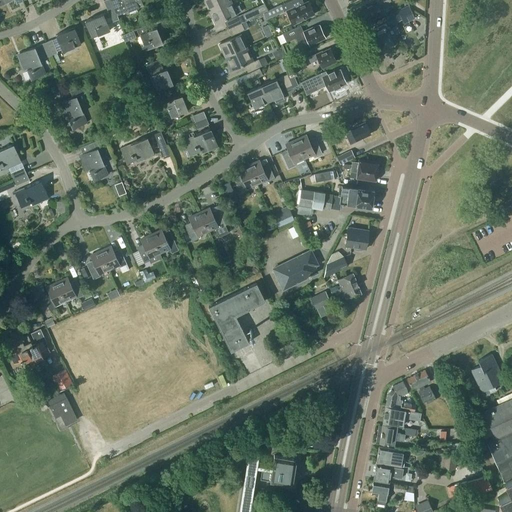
[(111,0),(103,0),(108,11),(110,17),(112,22),(119,19),(117,15),(114,8),(111,0)]
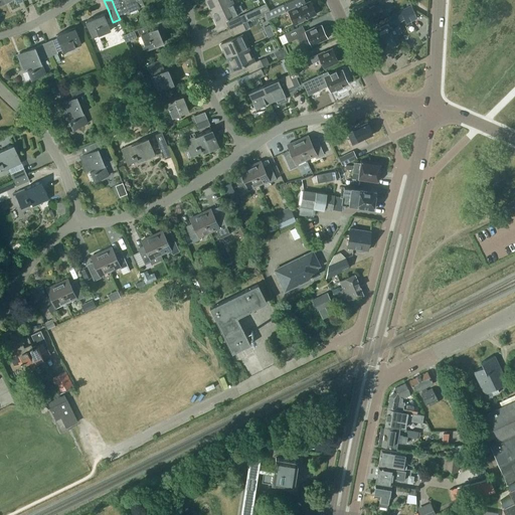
[(118,15),(120,19),(121,19),(117,9),(123,6),(120,0),(112,0),(115,8),(118,15)]
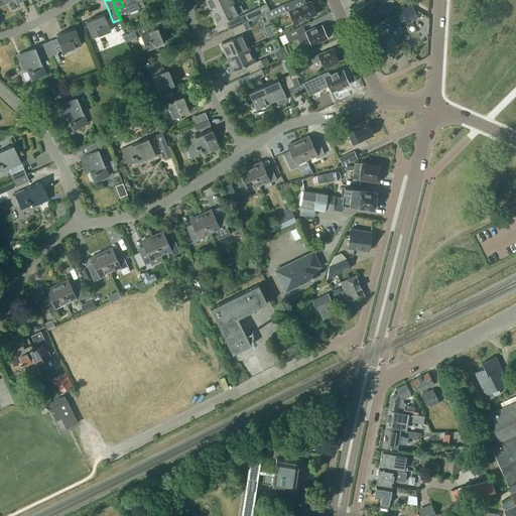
[(124,0),(129,10),(144,4),(142,0),(124,0)]
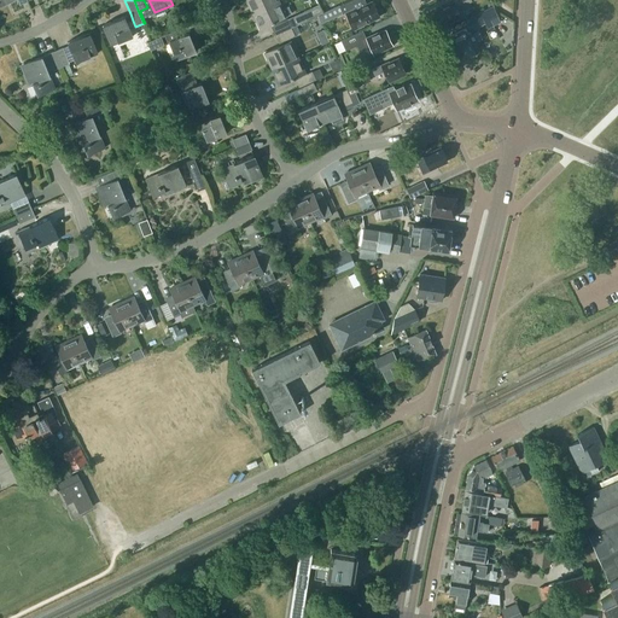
[(246,0),(252,12),(279,0),(278,0),(246,0)]
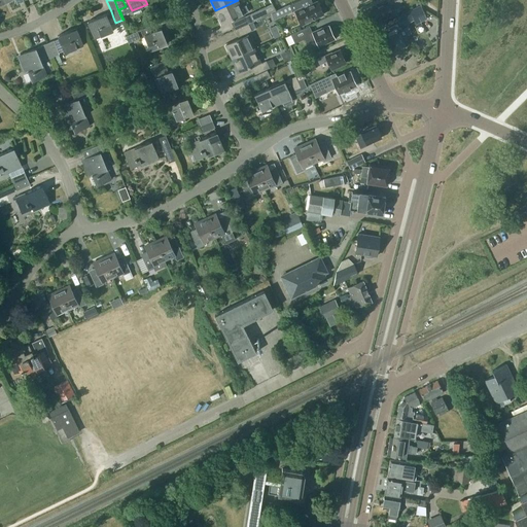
[(215,10),(221,24),(244,13),(249,11),(246,4),(241,7),(238,0),(215,10)]
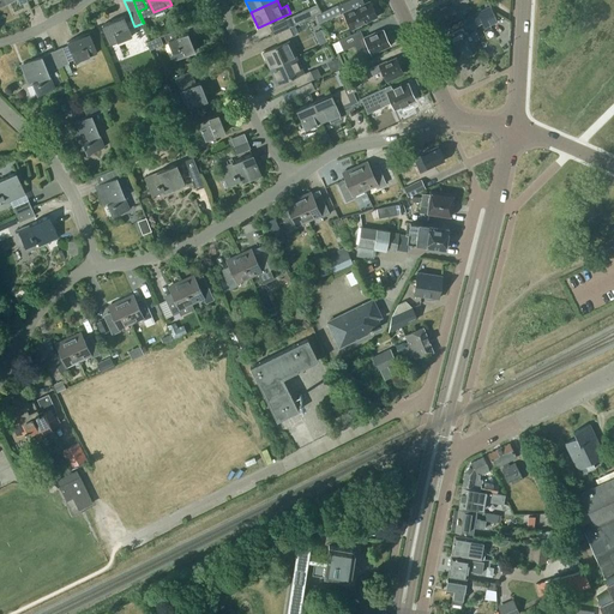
[(450,0),(451,1),(434,8),(440,24),(458,16),(455,8),(469,1),(468,0),(450,0)]
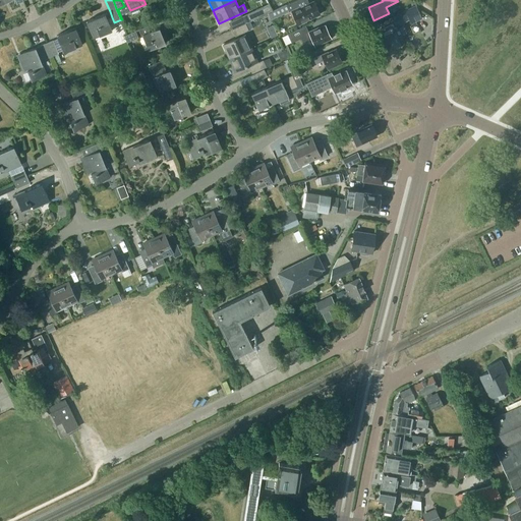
[(286,6),(289,11),(291,10),(298,25),(306,22),(305,19),(321,12),(315,1),(306,5),(305,3),(299,6),(296,1),(286,6)]
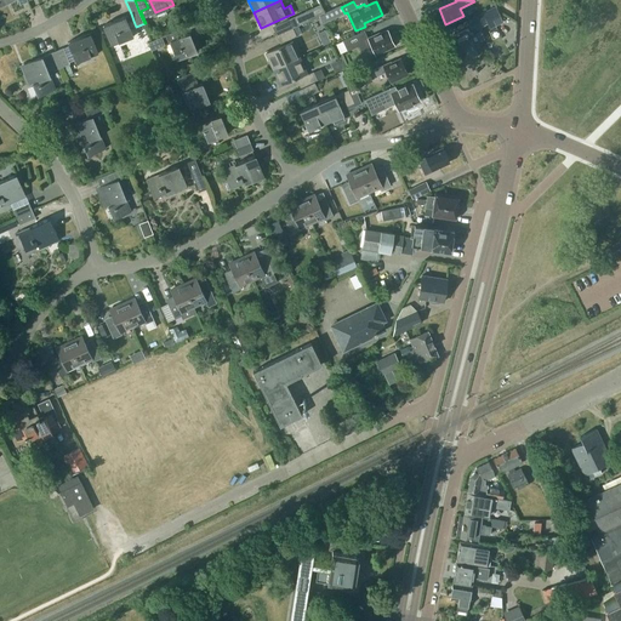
[(495,6),(467,21),(472,30),(488,23),(490,28),(503,22),(495,6)]
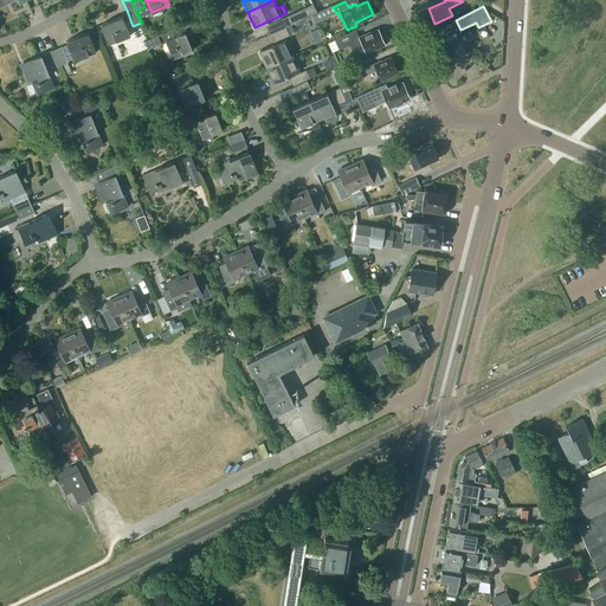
[(321,10),(311,14),(315,23),(324,18),(321,10)]
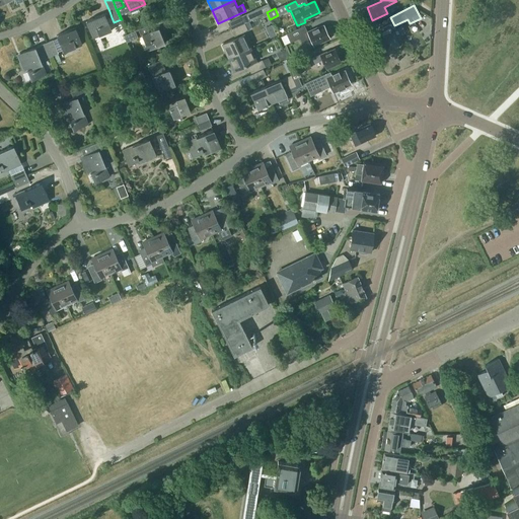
[(104,13),(86,20),(93,38),(112,30),(109,23),(106,18),(112,17),(109,11),(104,13)]
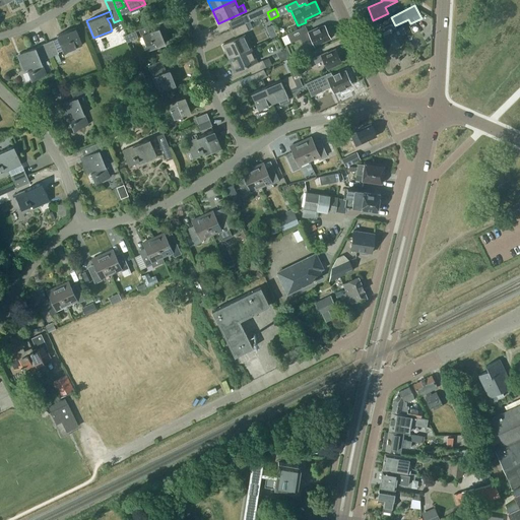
[(229,22),(232,29),(245,22),(242,15),(229,22)]
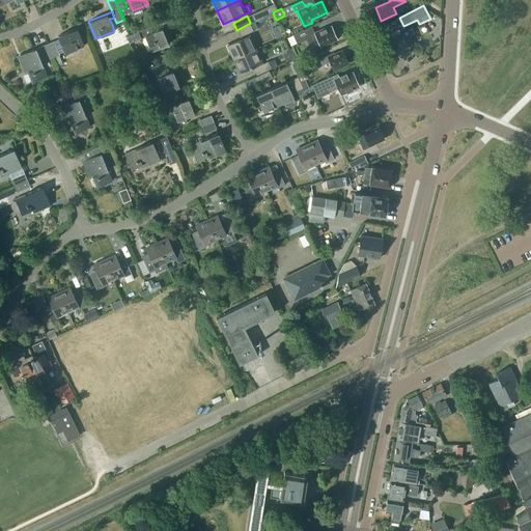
[(236,30),(240,36),(253,31),(250,23),(236,30)]
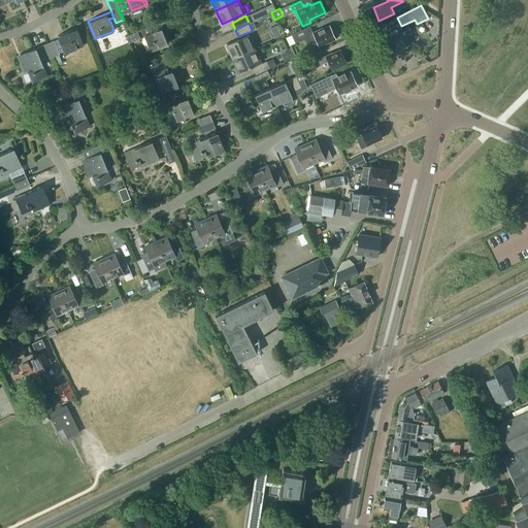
[(390,42),(393,51),(407,44),(403,36),(404,36),(401,28),(400,29),(397,23),(386,28),(388,34),(385,36),(389,43),(390,42)]
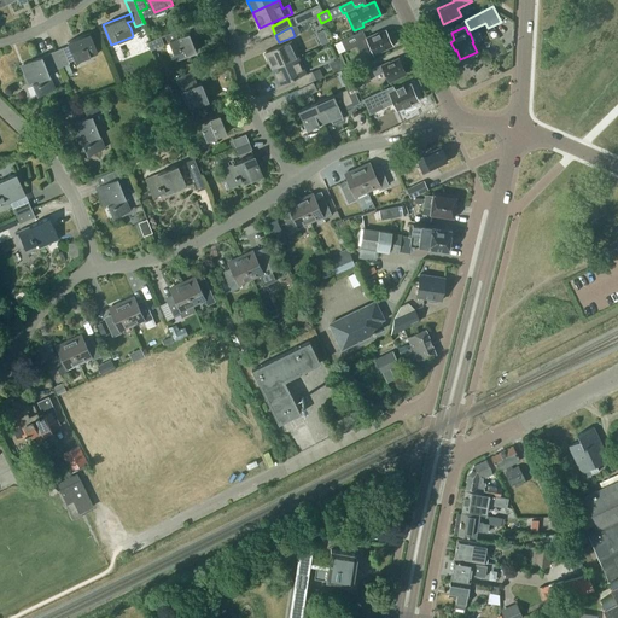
[(339,53),(347,51),(357,46),(360,50),(369,45),(373,54),(392,45),(385,29),(372,35),(372,34),(366,36),(363,30),(342,41),(334,44),(339,53)]
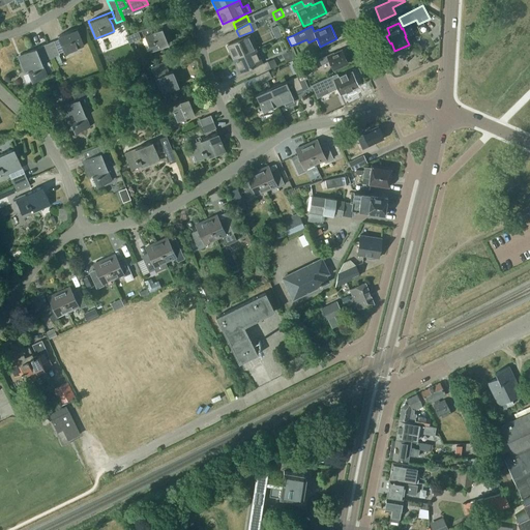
[(58,35),(65,53),(84,45),(77,28),(58,35)]
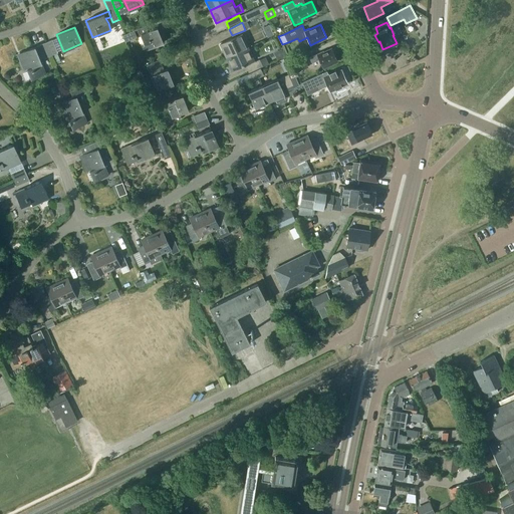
[(141,34),(147,49),(164,42),(157,27),(141,34)]
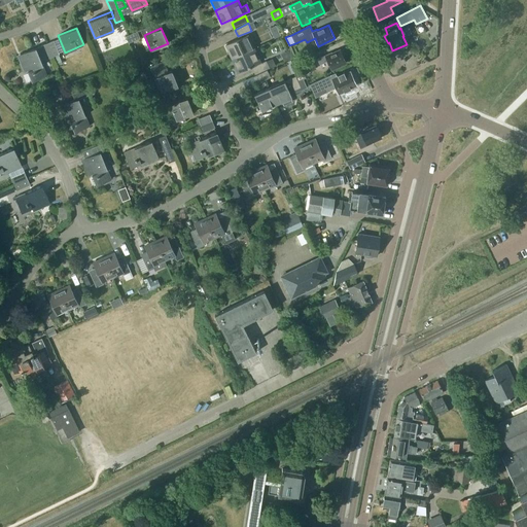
[(125,35),(128,41),(139,36),(137,30),(125,35)]
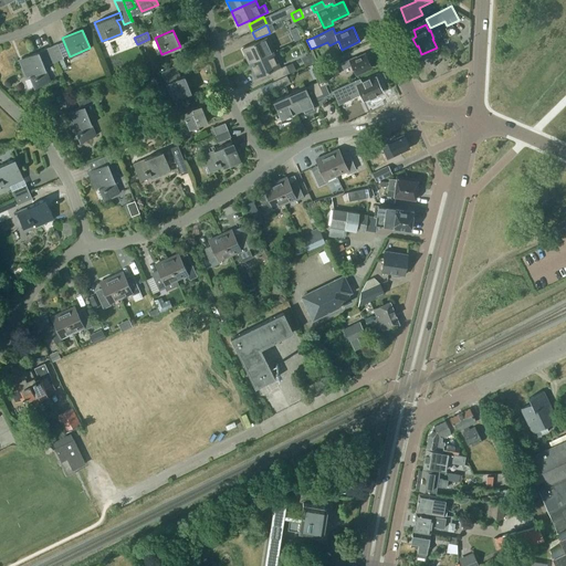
[(458,34),(453,41),(459,44),(463,39),(458,34)]
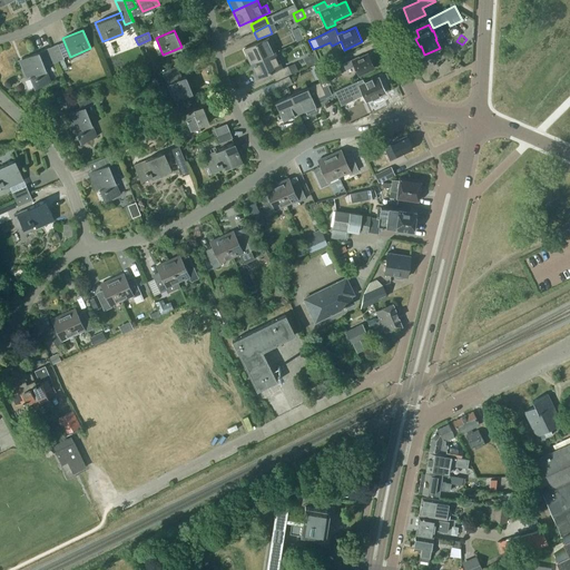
[(244,48),(251,64),(275,52),(268,38),(244,48)]
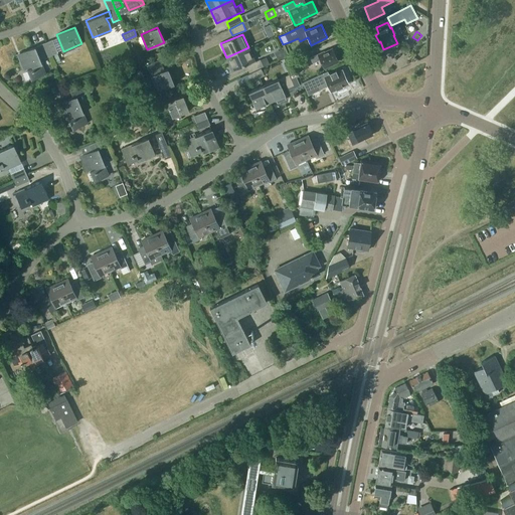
[(46,41),(51,55),(57,52),(52,39),(46,41)]
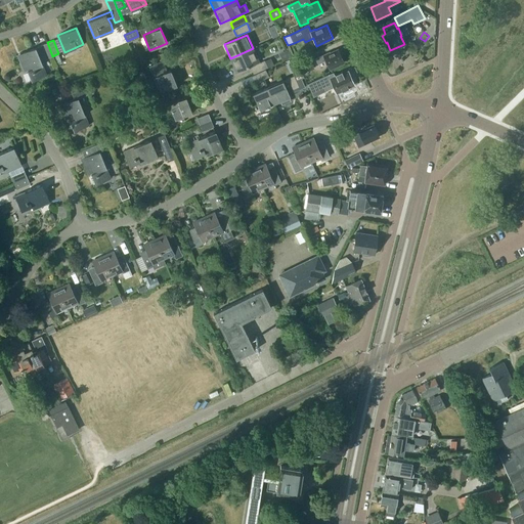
[(47,42),(40,45),(45,56),(46,58),(52,56),(47,42)]
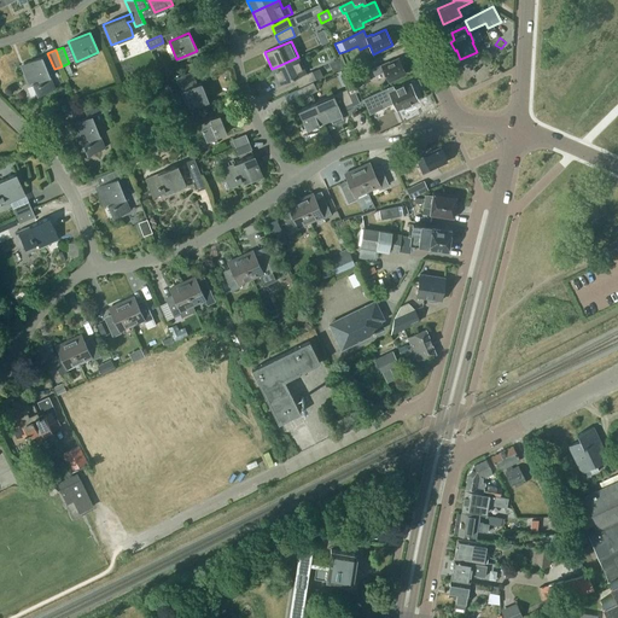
[(42,56),(24,63),(29,75),(24,77),(28,85),(33,83),(38,95),(56,88),(47,69),(42,56)]
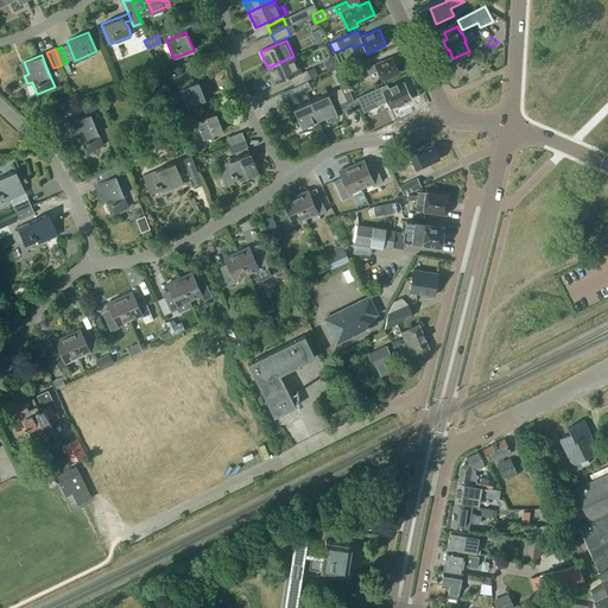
[(267,68),(274,83),(301,71),(293,56),(267,68)]
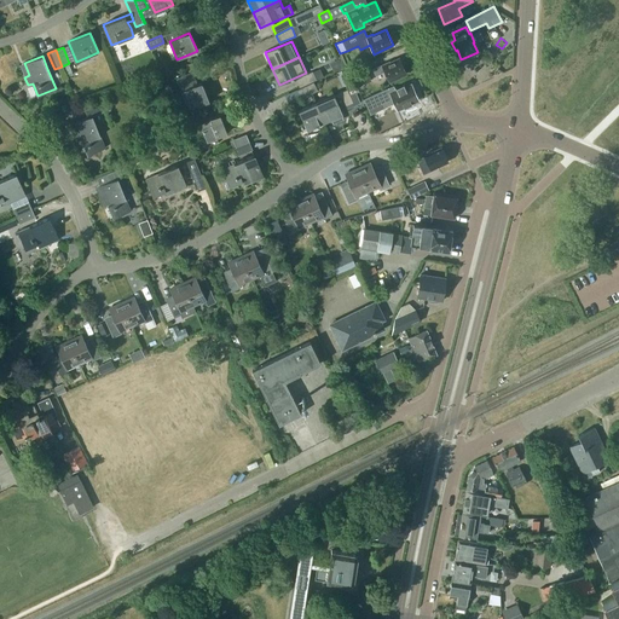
[(385,71),(389,81),(406,73),(399,58),(389,63),(389,61),(372,69),(376,75),(385,71)]
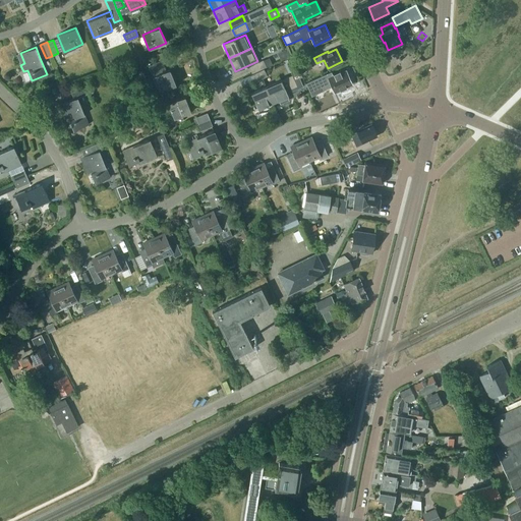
[(312,67),(306,55),(295,60),(301,73),(312,67)]
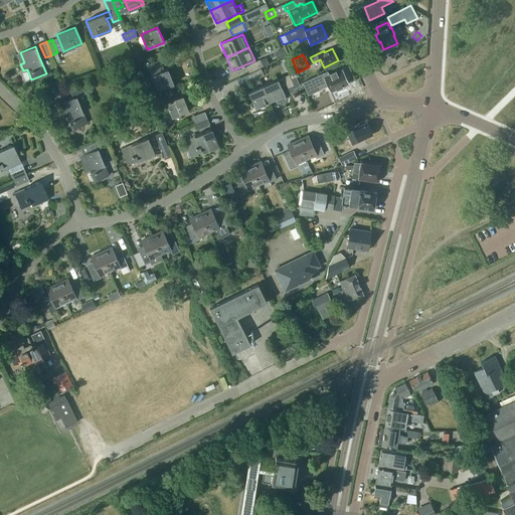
[(288,57),(282,60),(284,65),(290,63),(288,57)]
